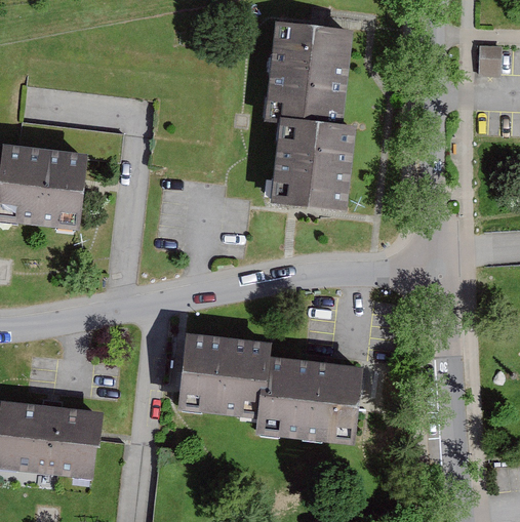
[(266,202),(348,210),(357,128),(341,126),(351,30),(275,22),(265,120),(275,121),(266,202)]
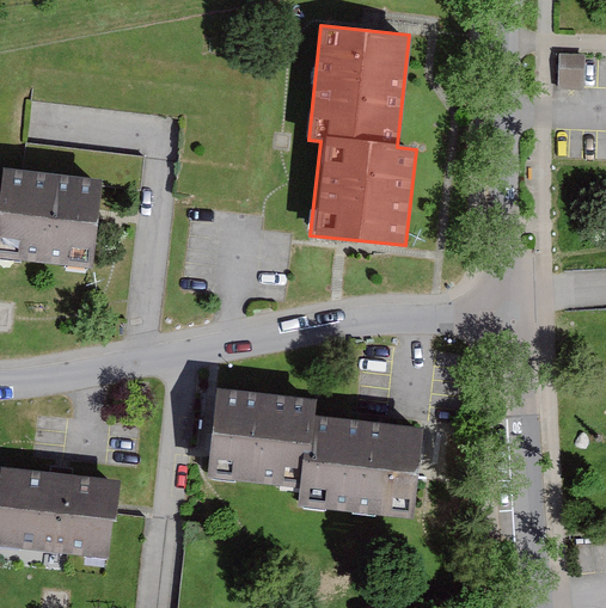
[(576,91),(580,56),(554,54),(550,90),(576,91)]
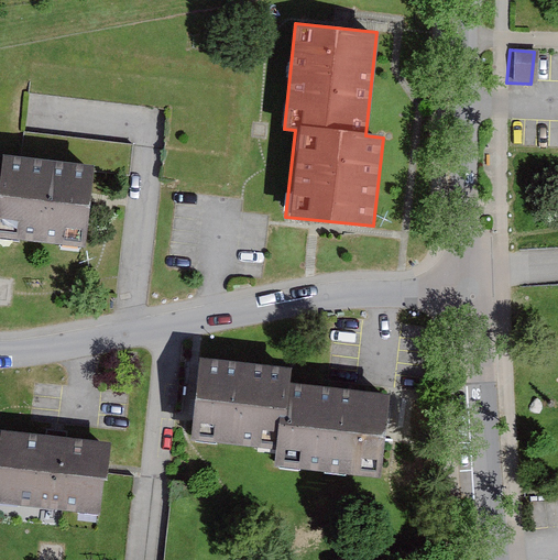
[(83,253),(94,166),(6,155),(3,172),(0,172),(0,243),(83,253)]
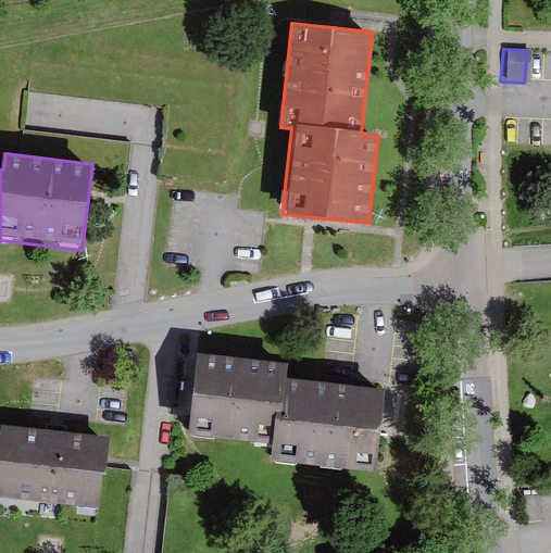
[(287,376),(288,360),(197,350),(188,430),(273,440),(271,459),(376,470),(386,387),(305,378),(287,376)]
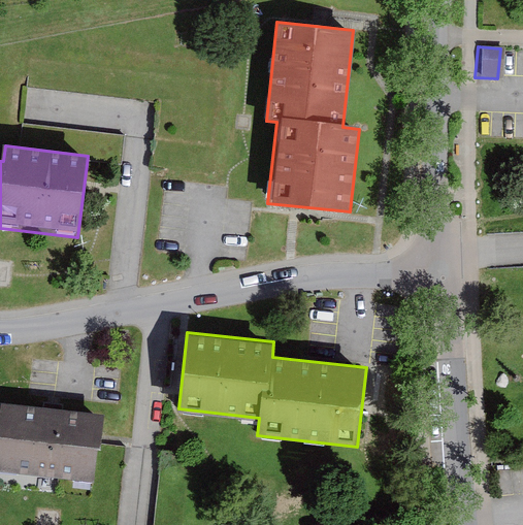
[(0,469),(93,482),(101,415),(2,402),(0,418),(0,469)]
